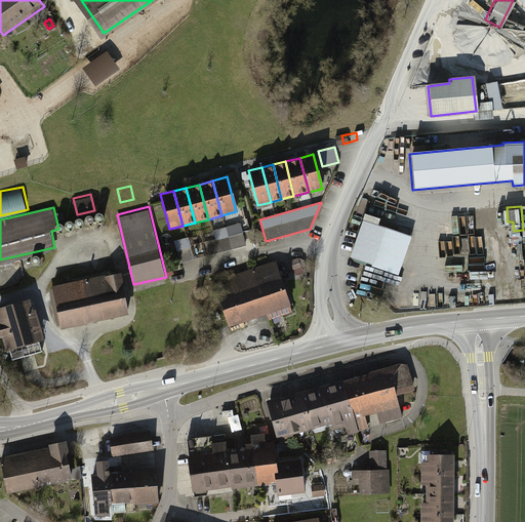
[(395,227),(412,230),(413,223),(396,221),(395,227)]
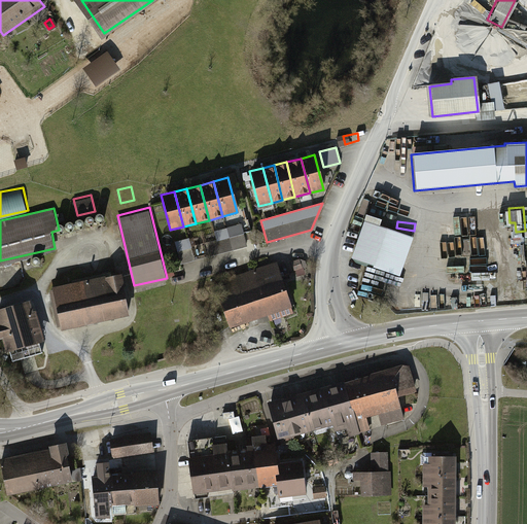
[(240,223),(173,239),(179,262),(246,246),(240,223)]
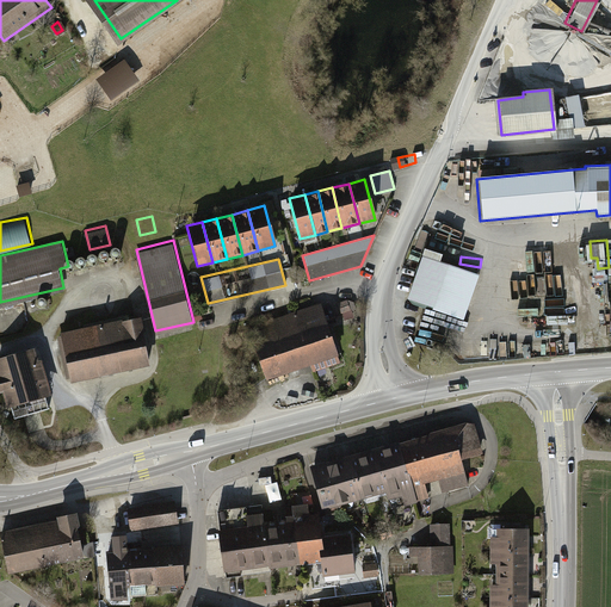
[(347,299),(337,303),(340,313),(351,309),(347,299)]
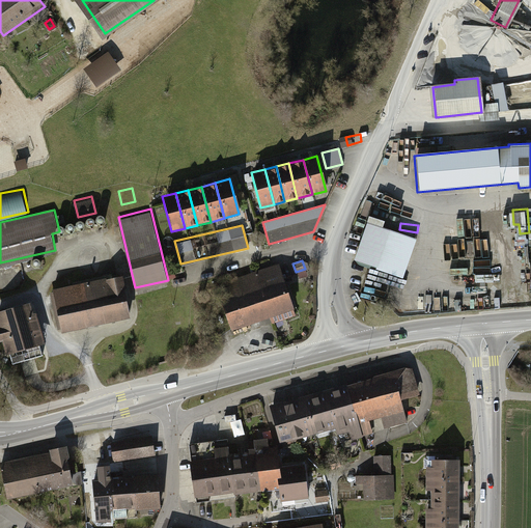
[(279,264),(219,283),(233,328),(273,314),(274,321),(295,313),(279,264)]
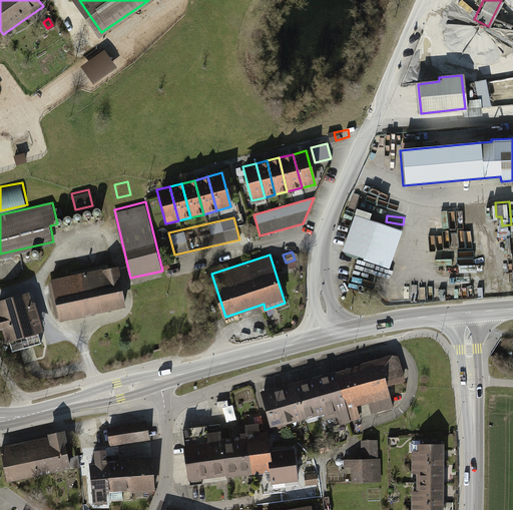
[(117,266),(53,280),(61,315),(125,301),(117,266)]
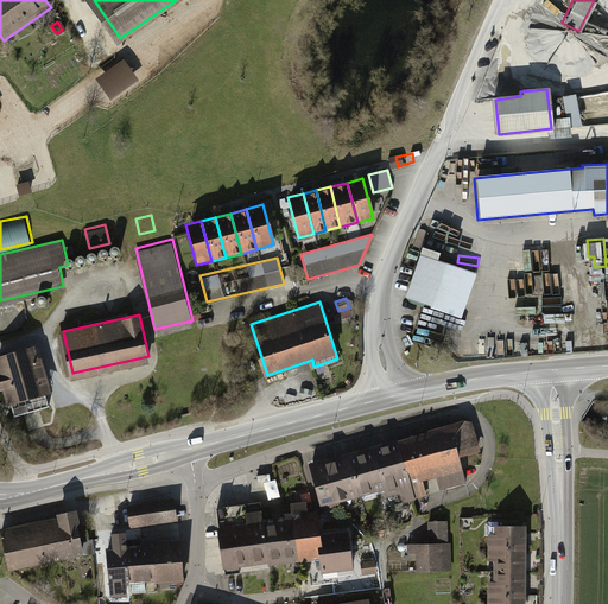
[(37,345),(0,356),(0,373),(10,404),(12,402),(14,413),(49,402),(45,392),(50,390),(37,345)]
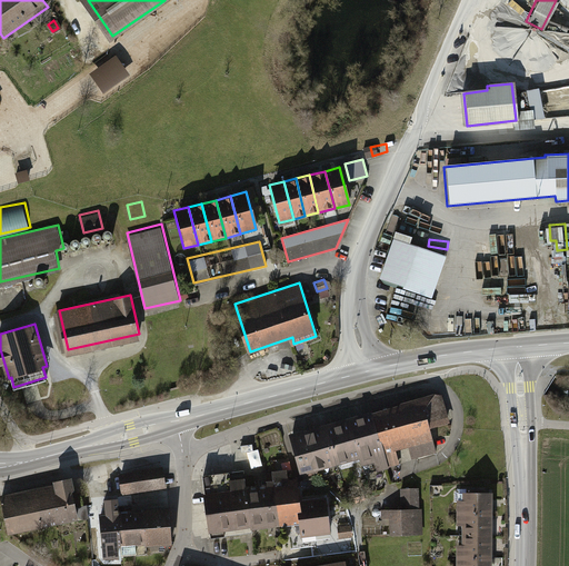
[(438,393),(371,410),(386,462),(432,449),(427,427),(446,423),(438,393)]
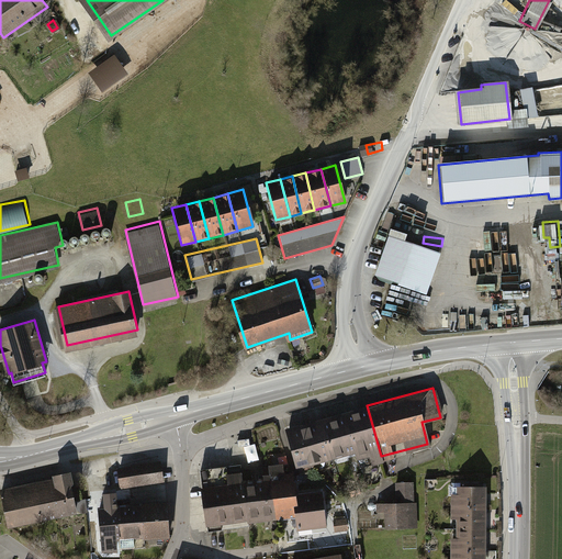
[(367,405),(314,420),(325,460),(351,454),(355,469),(382,461),(381,456),(367,405)]
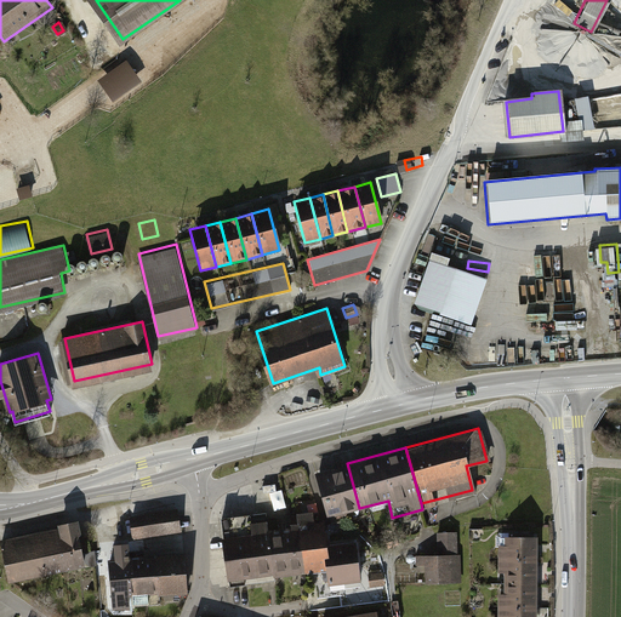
[(326,516),(359,508),(347,463),(314,472),(326,516)]
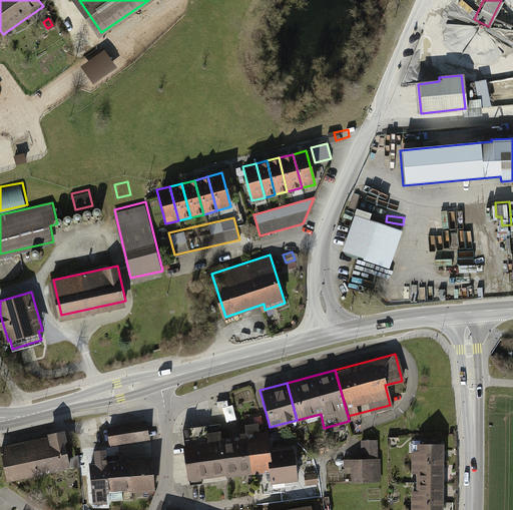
[(148,419),(108,425),(111,445),(151,439),(148,419)]
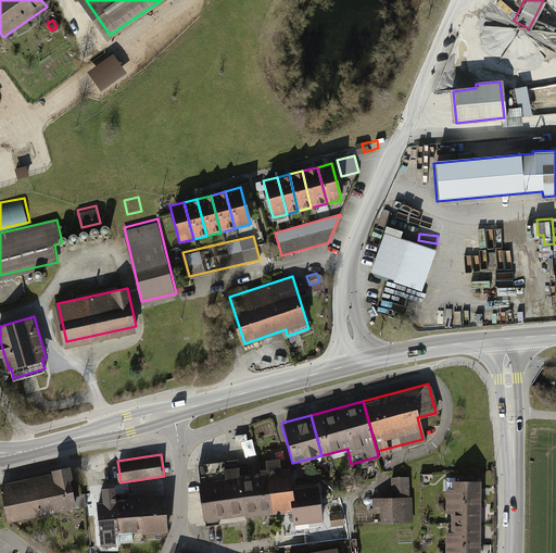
[(262,469),(262,474),(265,514),(293,512),(291,489),(289,467),(282,467),(281,455),(267,456),(268,469),(262,469)]
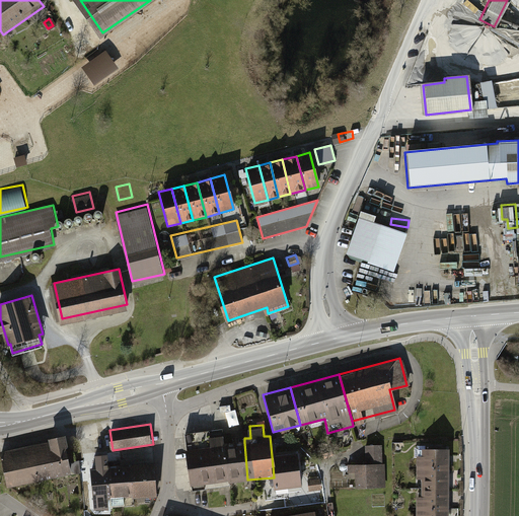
[(188,431),(189,447),(224,443),(223,428),(188,431)]
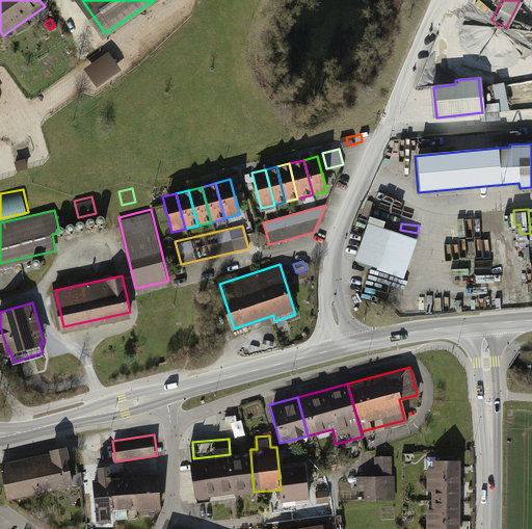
[(67,447),(43,452),(51,488),(87,480),(85,469),(69,473),(65,459),(70,458),(67,447)]
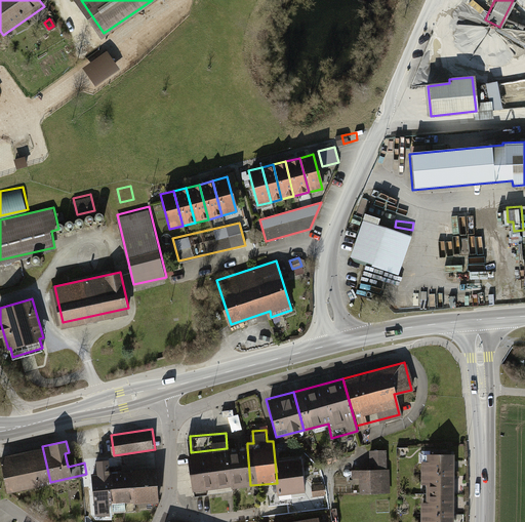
[(0,457),(7,491),(50,482),(42,446),(0,455),(0,457)]
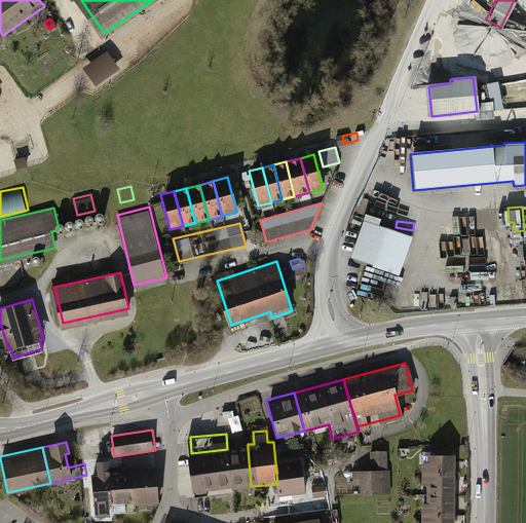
[(248,448),(227,449),(231,488),(251,486),(248,448)]
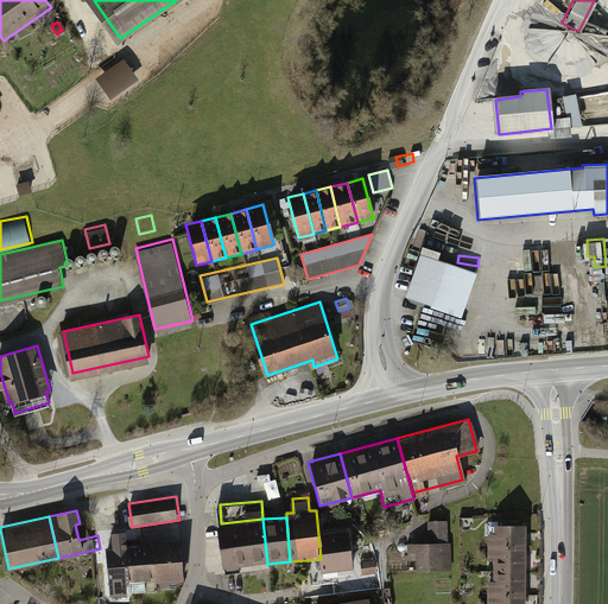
[(267,564),(263,519),(221,523),(225,567),(267,564)]
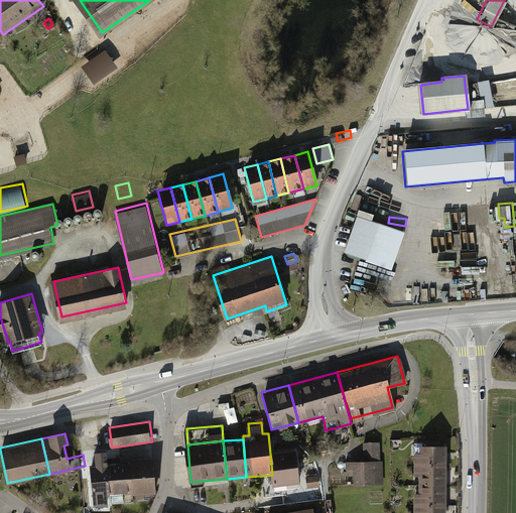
[(350,471),(350,483),(383,482),(382,460),(380,460),(379,440),(363,440),(364,460),(344,460),(345,472),(350,471)]
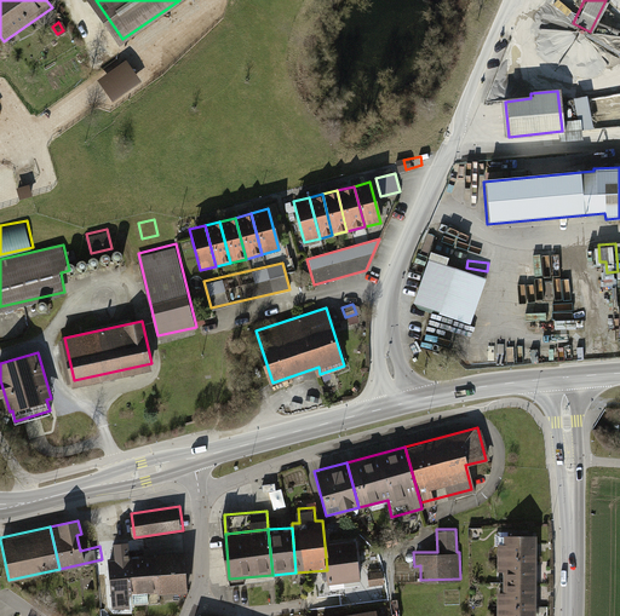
[(498,535),(498,560),(538,559),(538,534),(498,535)]
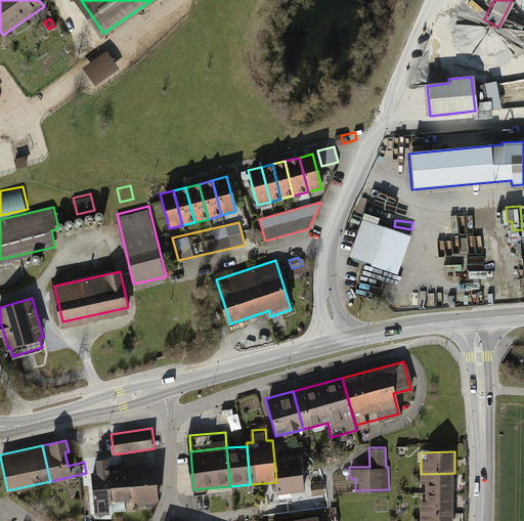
[(301,459),(274,461),(276,482),(277,493),(304,491),(301,459)]
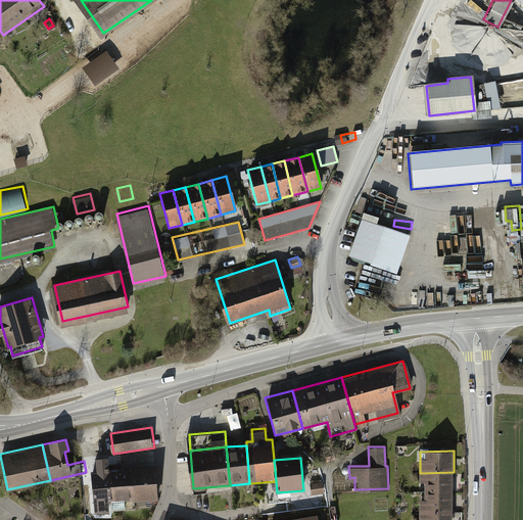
[(124,499),(128,499),(126,468),(110,469),(110,463),(92,464),(94,501),(109,500),(109,508),(125,507),(124,499)]
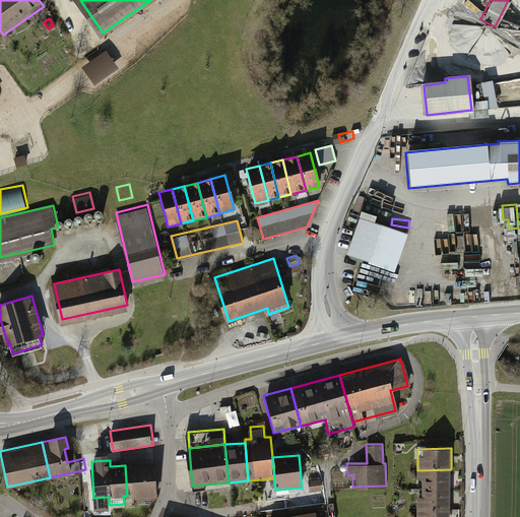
[(154,463),(125,465),(127,496),(156,494),(155,480),(154,469),(154,463)]
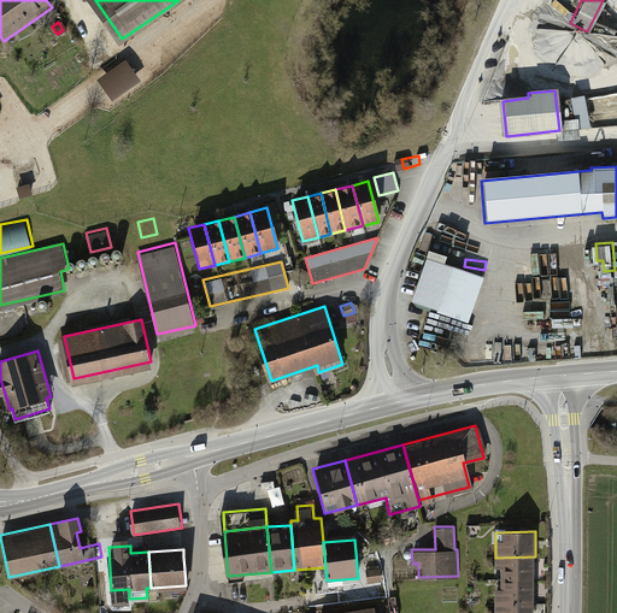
[(535,579),(535,556),(495,558),(495,581),(535,579)]
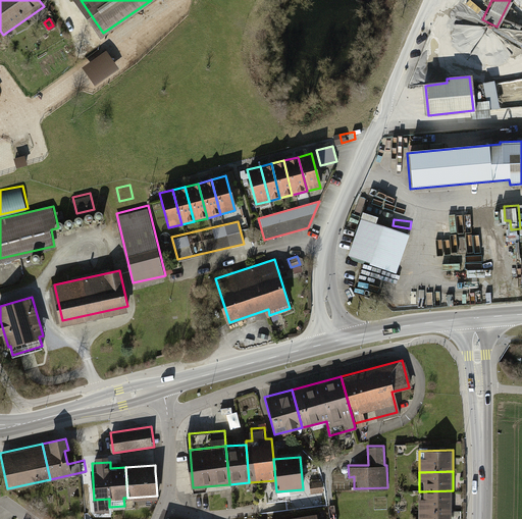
[(312,479),(313,488),(322,487),(321,478),(312,479)]
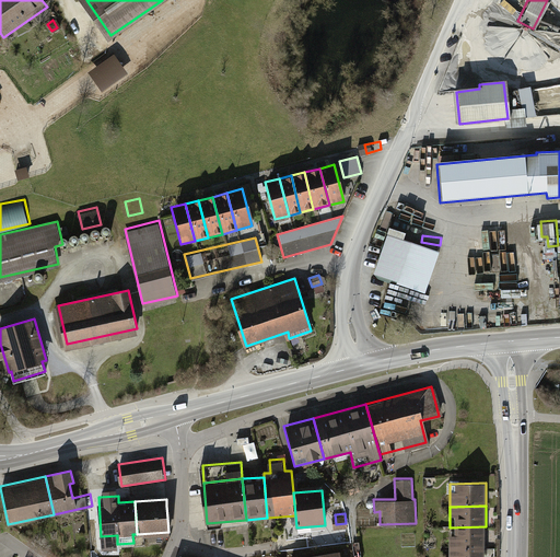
[(450,528),(451,546),(487,545),(486,526),(450,528)]
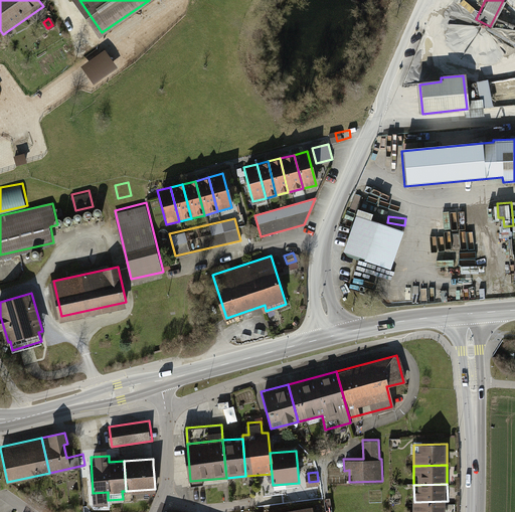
[(447,511),(448,501),(414,502),(413,511),(447,511)]
